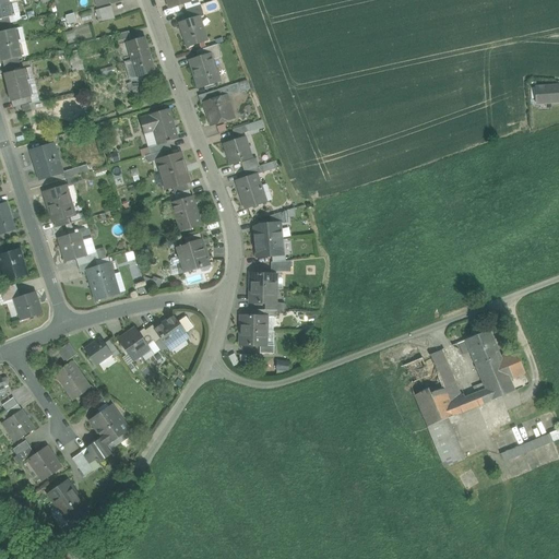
[(194,0),(190,1),(183,3),(186,10),(200,6),(198,0),(194,0)]
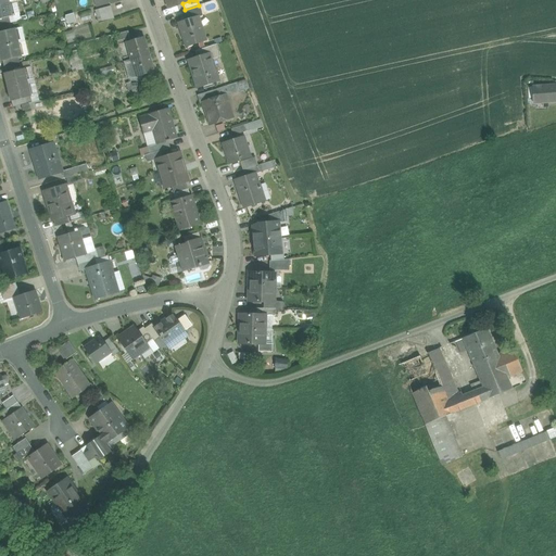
[(9,2),(0,4),(0,19),(9,17),(12,16),(9,2)]
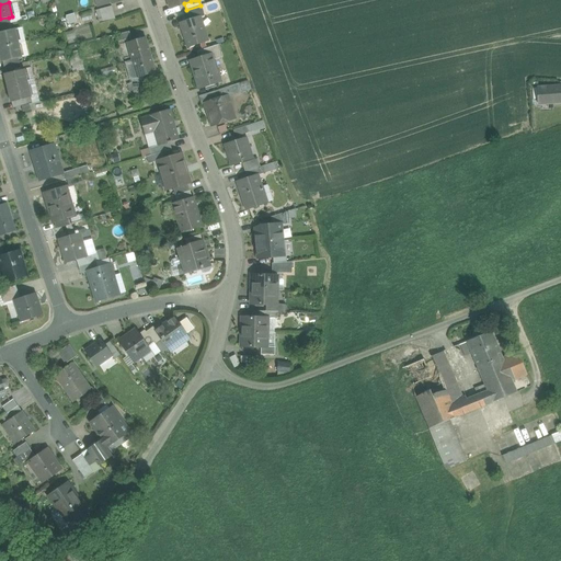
[(201,6),(186,10),(190,20),(201,16),(201,18),(205,15),(201,6)]
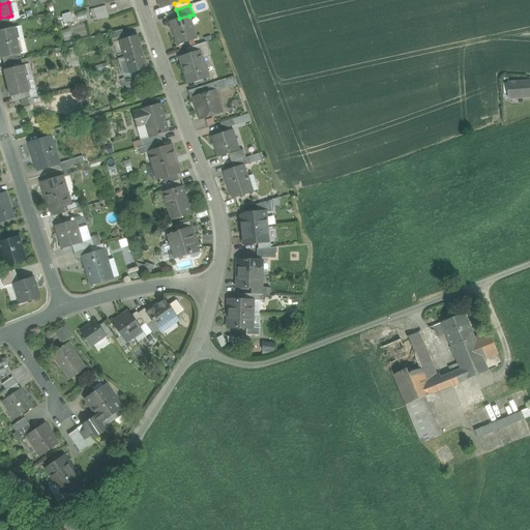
[(106,6),(90,9),(94,23),(109,19),(106,6)]
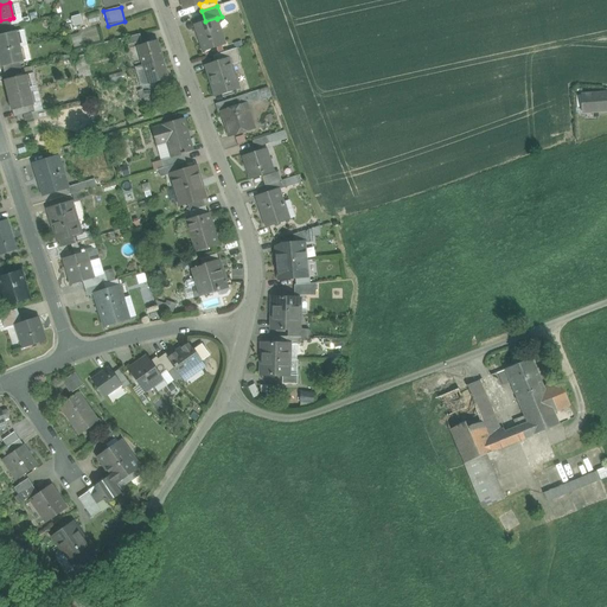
[(217,18),(205,21),(195,25),(203,52),(217,48),(225,45),(219,27),(217,29),(215,19),(217,19),(217,18)]
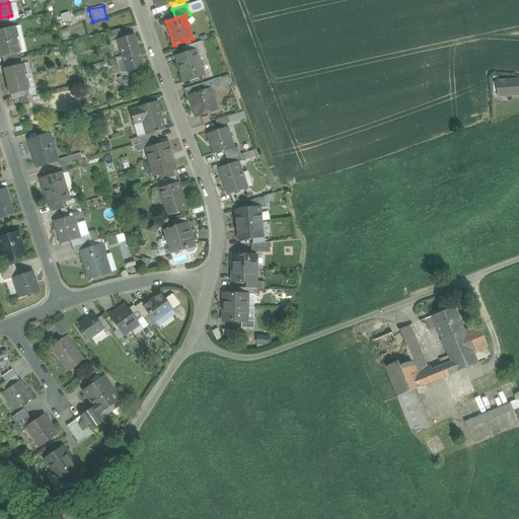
[(20,25),(13,27),(16,40),(23,39),(20,25)]
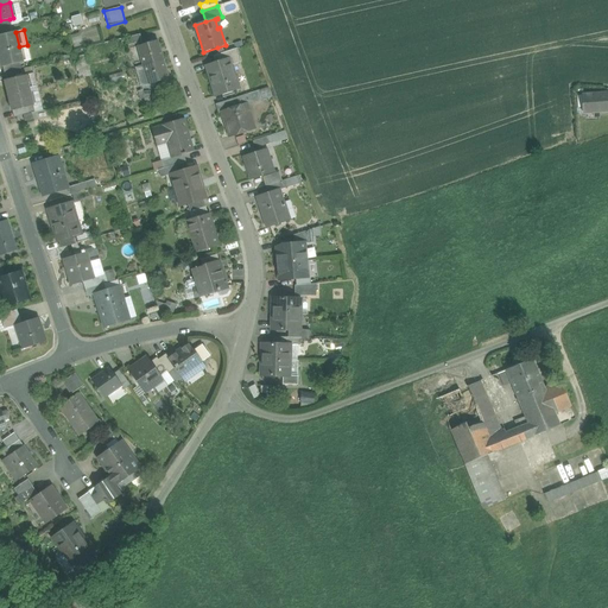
[(0,35),(0,51),(19,46),(16,32),(13,32),(0,35)]
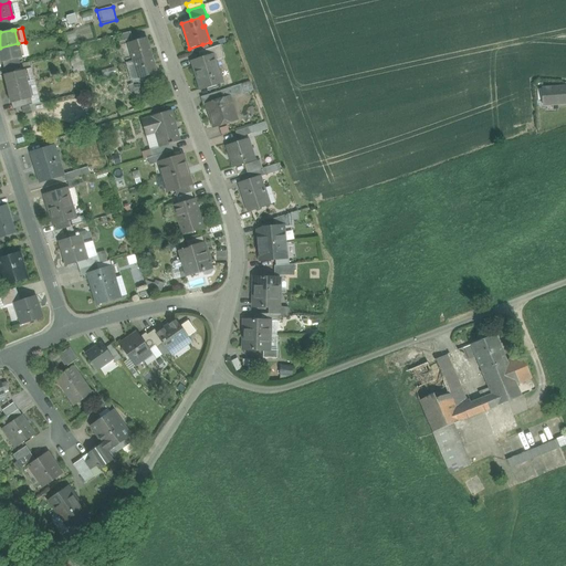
[(130,32),(118,35),(121,42),(132,40),(130,32)]
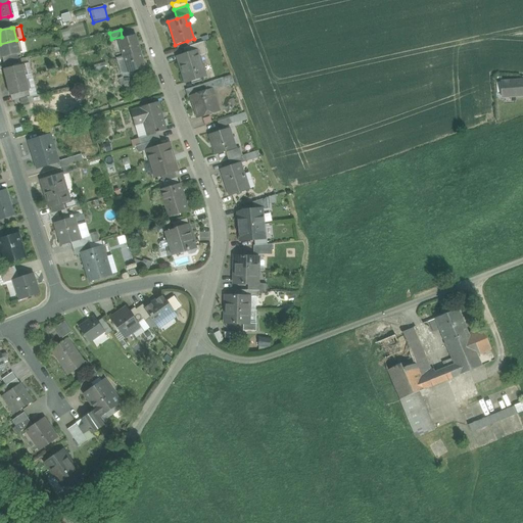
[(135,35),(119,40),(124,56),(140,52),(135,35)]
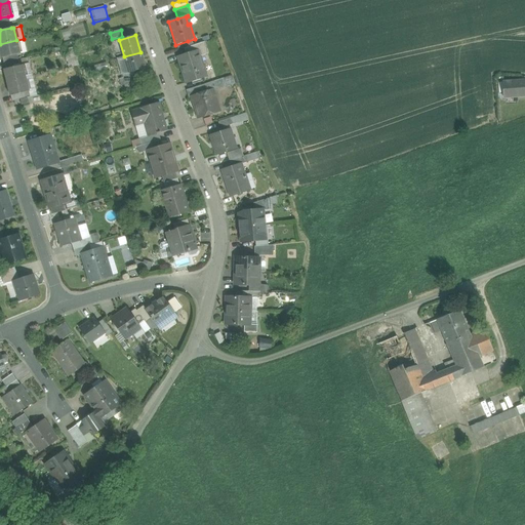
[(24,39),(16,40),(19,54),(27,52),(24,39)]
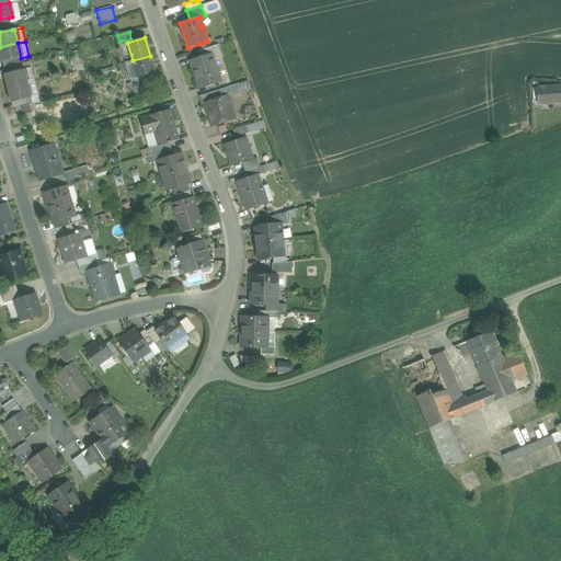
[(18,43),(0,47),(0,54),(2,63),(18,58),(21,58),(18,43)]
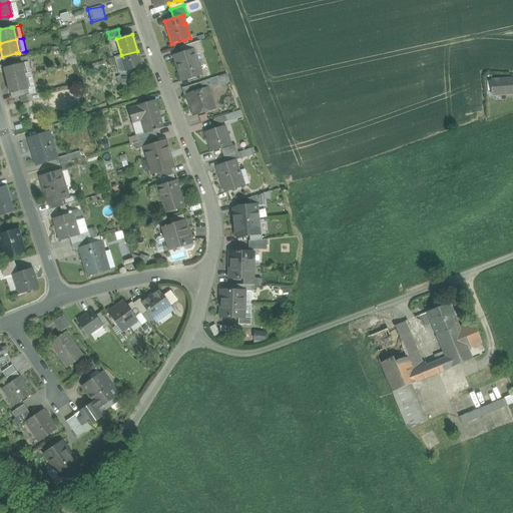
[(192,43),(185,45),(187,51),(194,49),(201,47),(199,41),(192,43)]
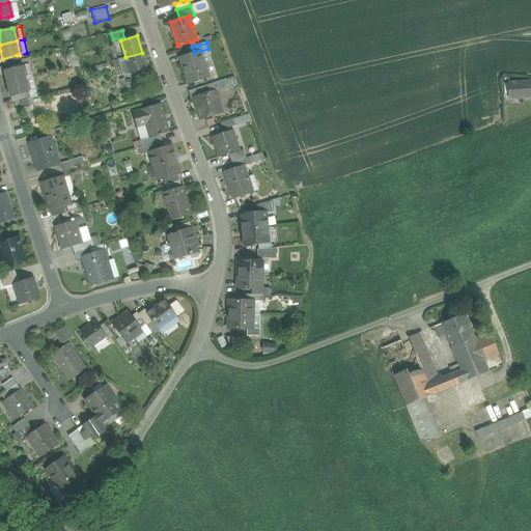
[(208,49),(201,51),(203,60),(212,57),(208,49)]
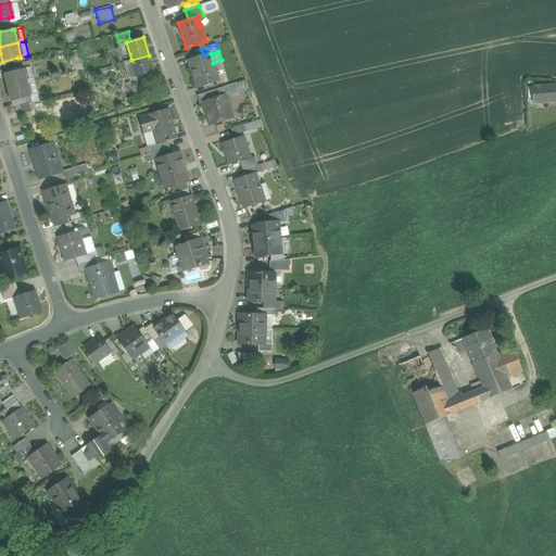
[(203,55),(188,60),(198,88),(219,81),(217,75),(213,63),(211,53),(203,55)]
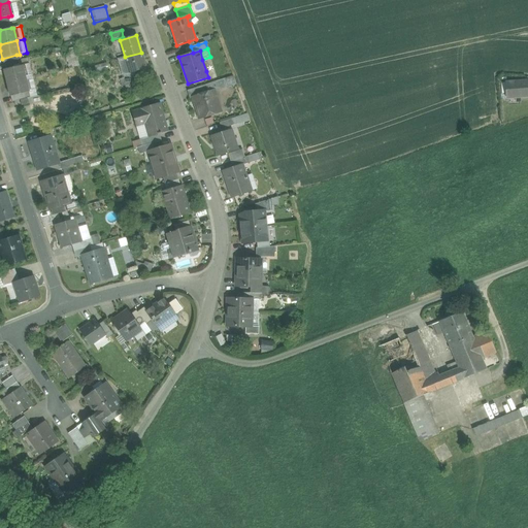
[(141,53),(125,57),(130,73),(135,71),(145,69),(141,53)]
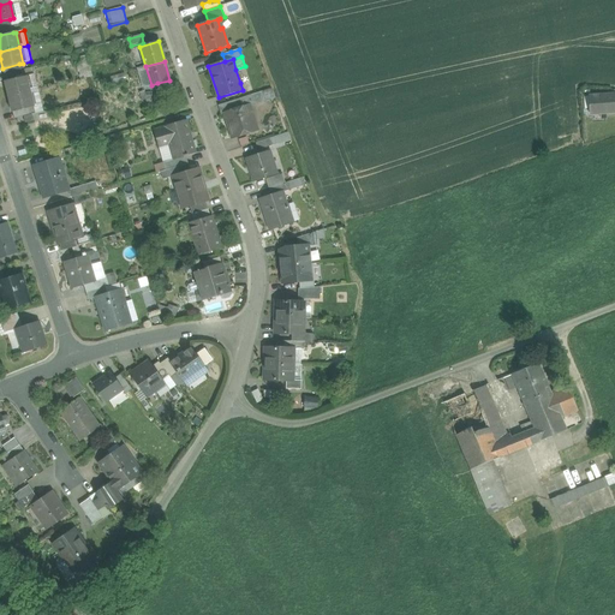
[(19,64),(3,69),(4,75),(22,71),(19,64)]
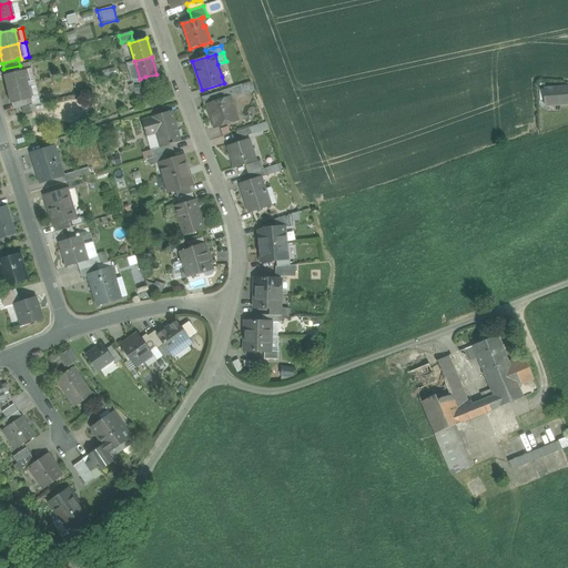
[(127,63),(132,81),(140,79),(134,61),(127,63)]
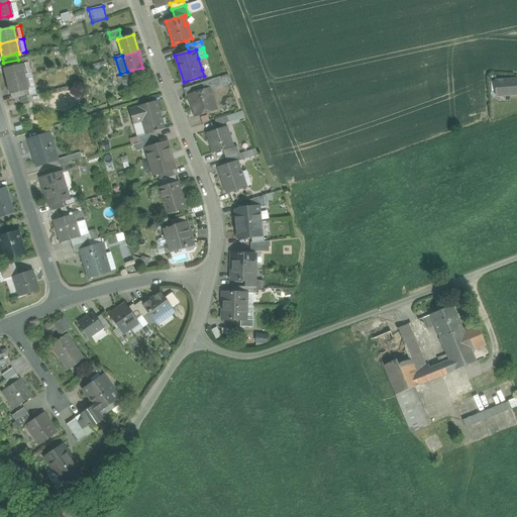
[(18,60),(3,63),(5,68),(19,65),(18,60)]
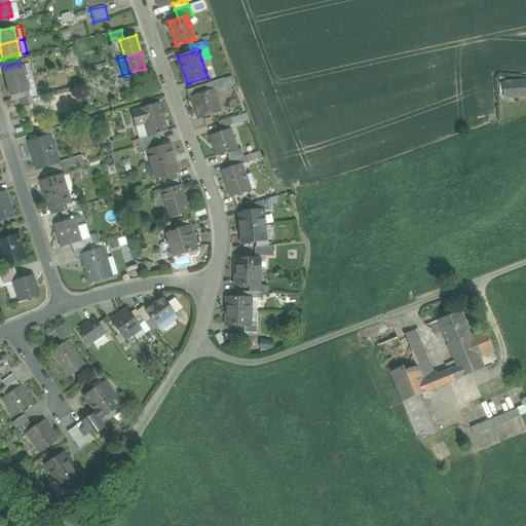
[(95,66),(96,72),(108,69),(107,63),(95,66)]
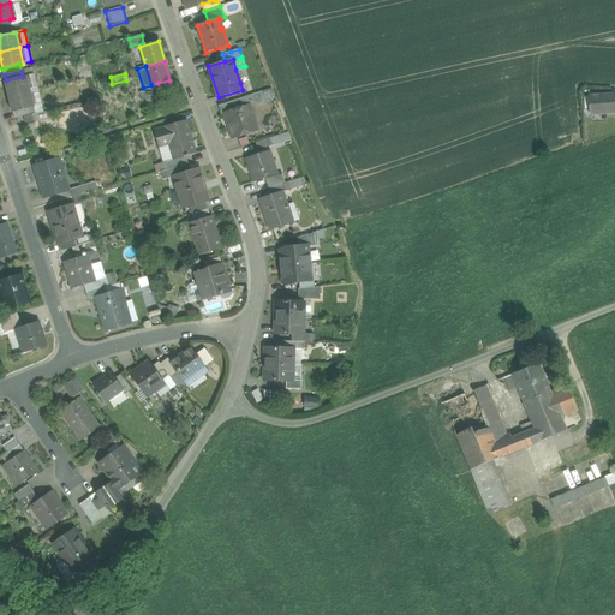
[(6,81),(5,82),(9,97),(30,91),(27,77),(27,76),(23,77),(6,81)]
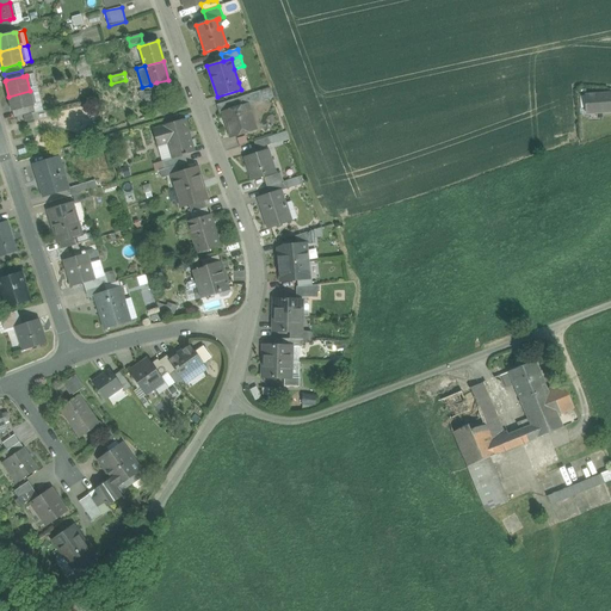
[(26,76),(30,91),(38,90),(35,75),(26,76)]
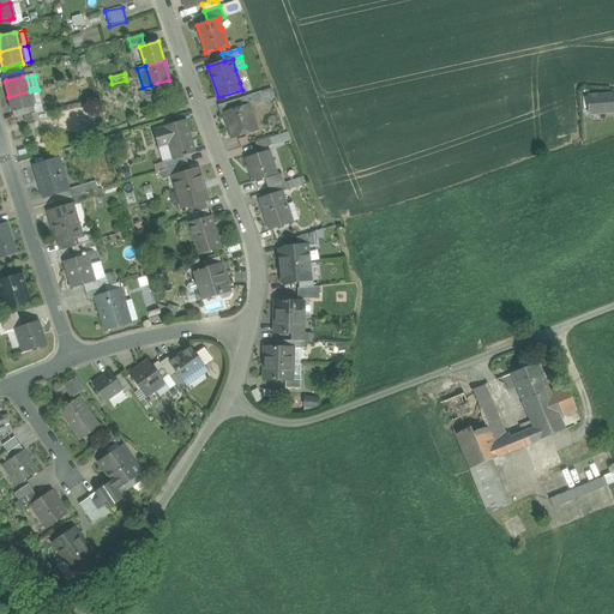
[(144,91),(139,92),(142,101),(161,95),(158,86),(144,91)]
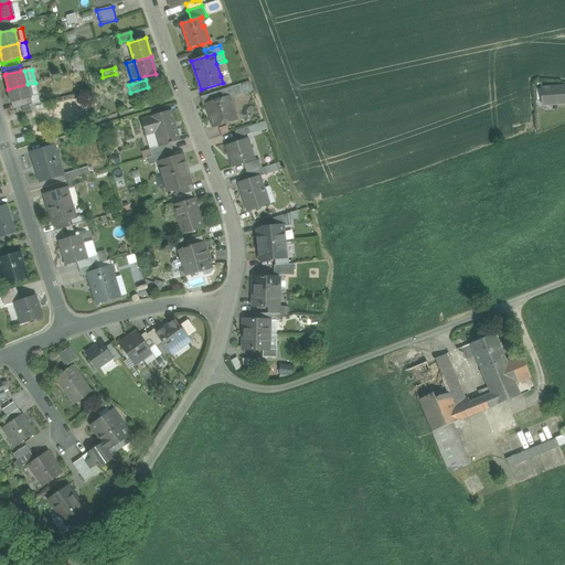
[(248,82),(232,87),(235,96),(252,91),(248,82)]
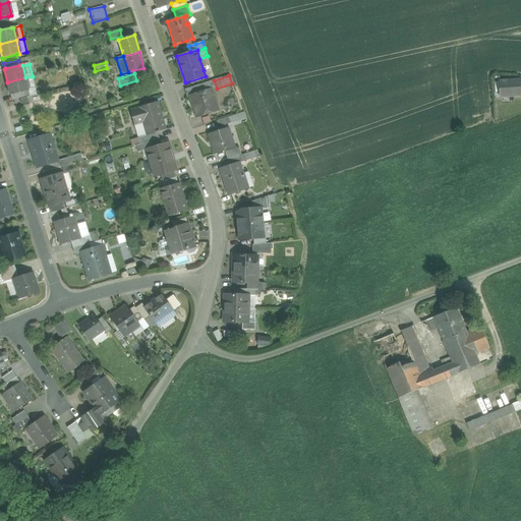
[(33,76),(25,77),(29,91),(36,90),(33,76)]
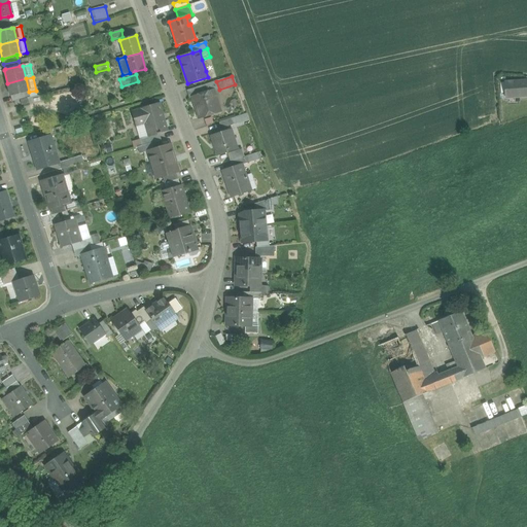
[(26,78),(7,83),(10,97),(26,93),(29,92),(26,78)]
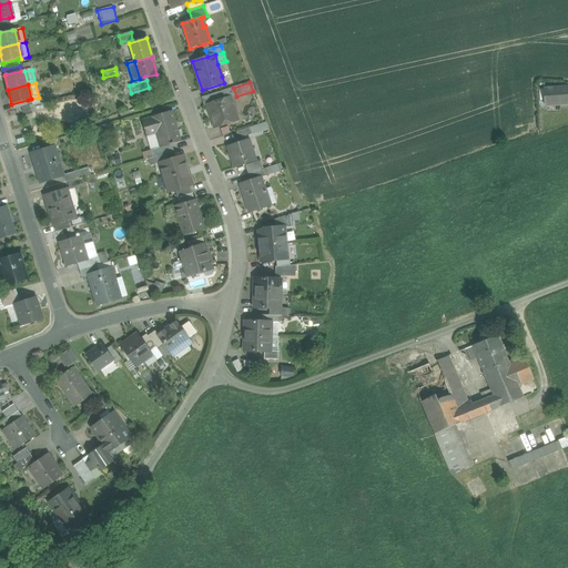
[(567,85),(544,89),(545,105),(567,103),(567,85)]
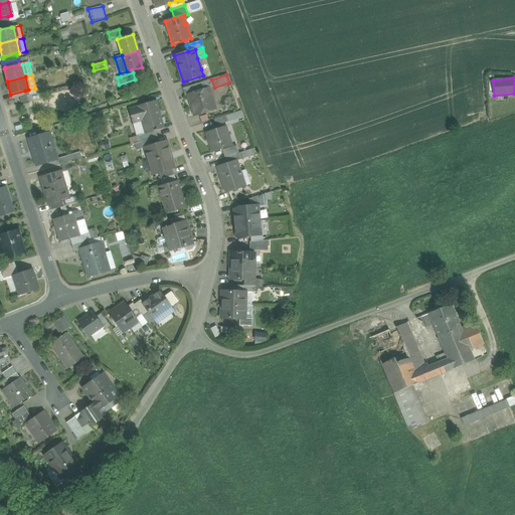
[(211,79),(193,84),(196,93),(208,89),(208,90),(214,88),(211,79)]
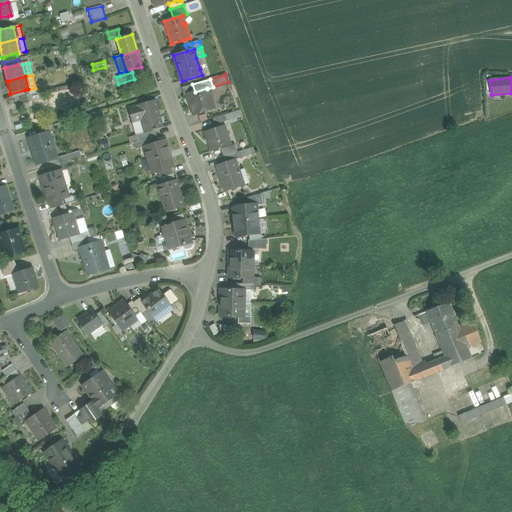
[(192,84),(181,88),(183,96),(187,94),(195,92),(192,84)]
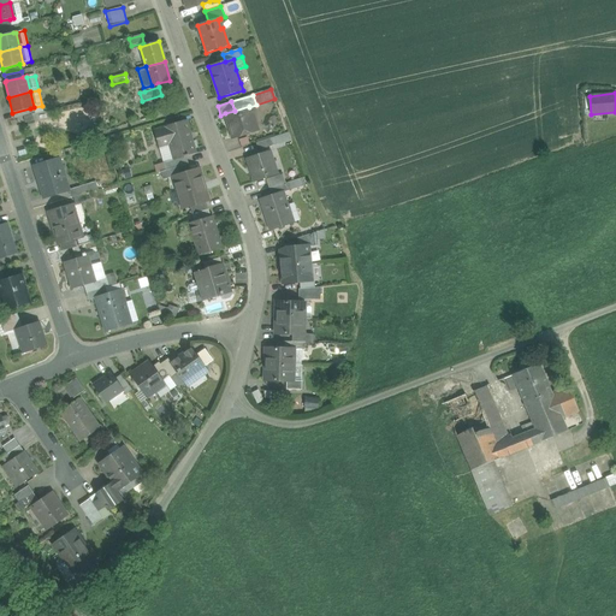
[(235,111),(225,113),(234,138),(255,131),(250,117),(252,114),(249,107),(249,106),(235,111)]
